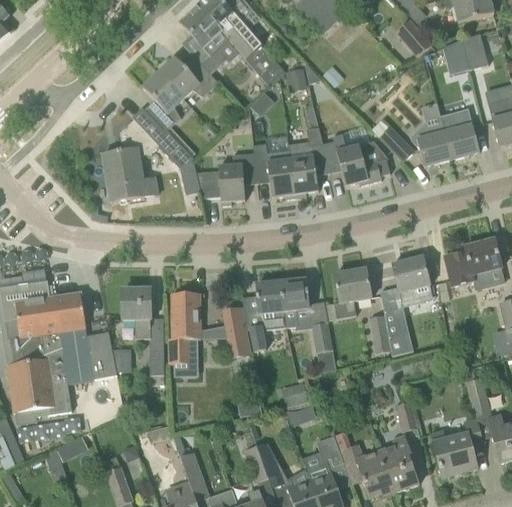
[(203,0),(199,4),(221,30),(228,39),(236,49),(238,52),(246,45),(252,51),(260,44),(261,43),(247,28),(245,25),(255,16),(257,19),(258,18),(241,0),(228,0),(225,3),(222,0),(203,0)]
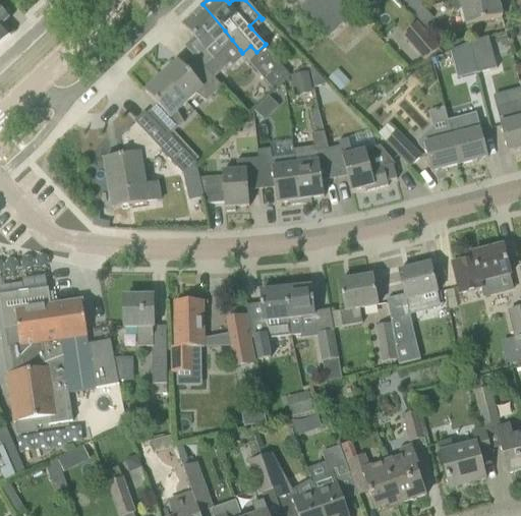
[(316,0),(338,23),(353,9),(345,0),(316,0)]
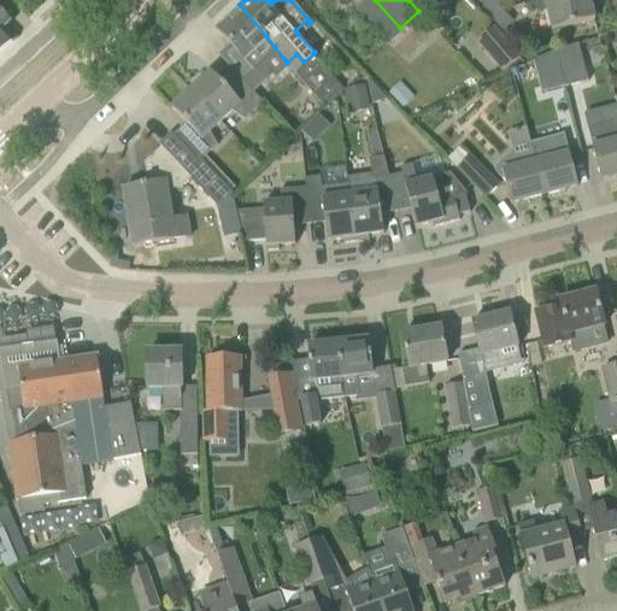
[(482,0),(480,3),(491,15),(501,5),(497,0),(482,0)]
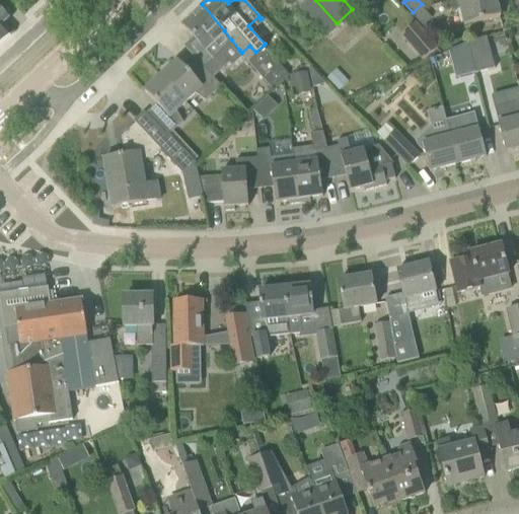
[(450,0),(452,9),(460,7),(464,21),(499,13),(495,0),(450,0)]
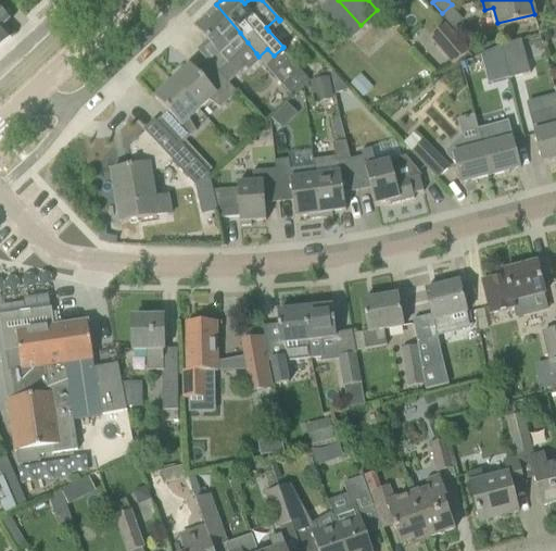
[(214,7),(196,23),(210,39),(228,60),(236,53),(249,66),(258,57),(256,53),(248,42),(240,33),(216,4),(214,7)]
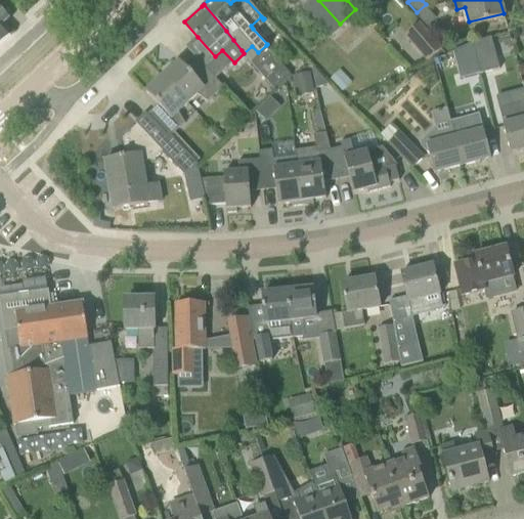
[(426,4),(417,12),(426,23),(435,14),(426,4)]
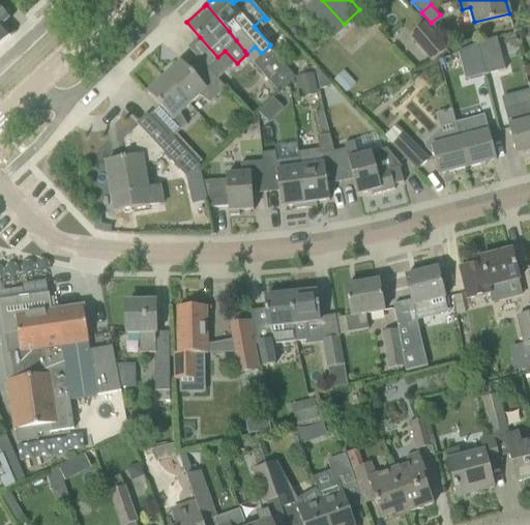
[(7,16),(0,6),(0,40),(10,32),(1,22),(7,16)]
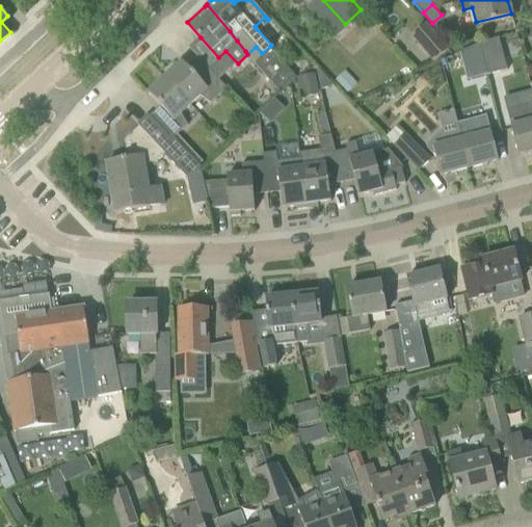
[(448,46),(425,19),(409,33),(432,59),(448,46)]
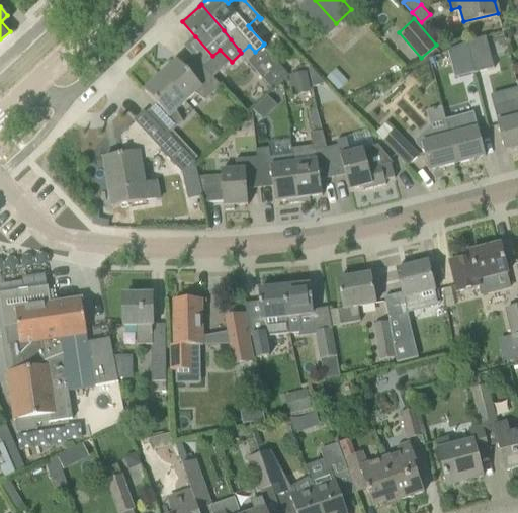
[(465,38),(473,70),(493,65),(485,33),(465,38)]
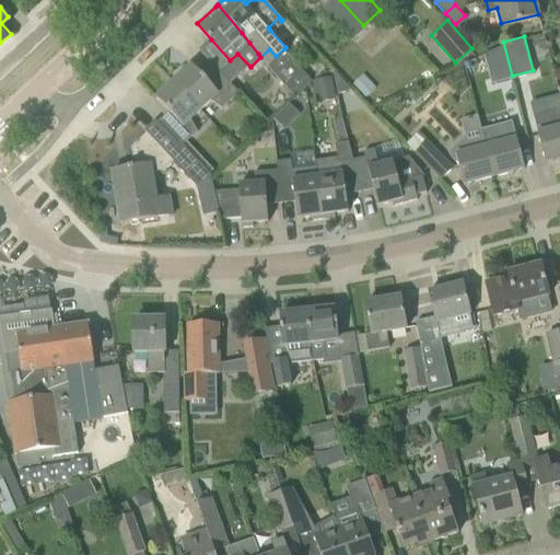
[(503,42),(483,51),(491,81),(512,76),(503,42)]
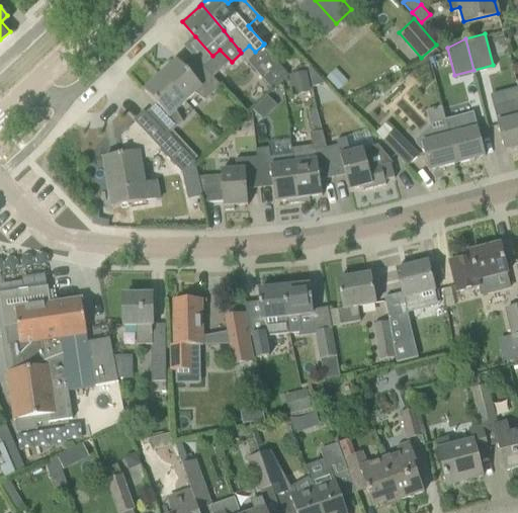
[(249,46),(241,53),(247,59),(269,85),(289,68),(283,62),(280,64),(271,53),(263,45),(255,52),(249,46)]
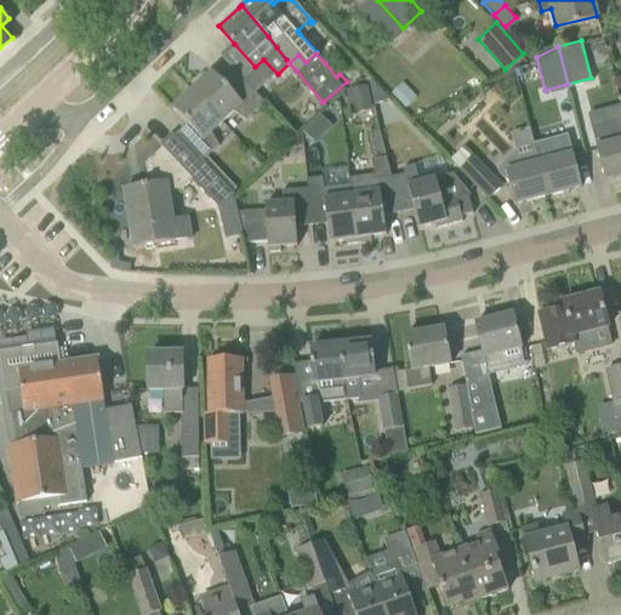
[(211,68),(192,86),(222,119),(233,108),(245,117),(263,100),(258,94),(241,75),(229,87),(211,68)]
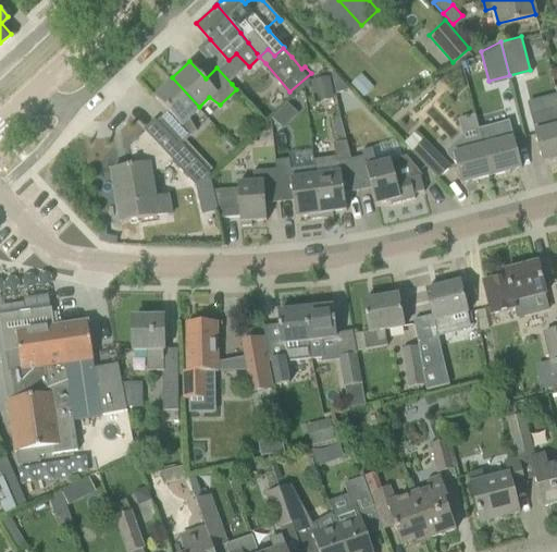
[(333,70),(331,71),(334,89),(348,87),(333,70)]
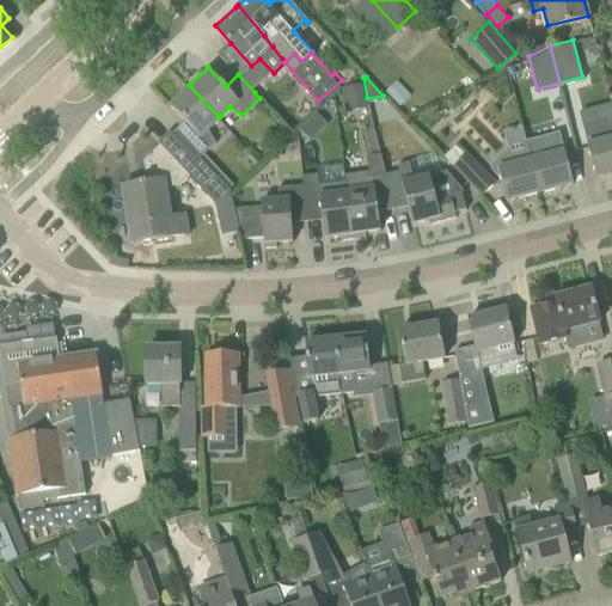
[(397,77),(385,87),(399,102),(410,92),(397,77)]
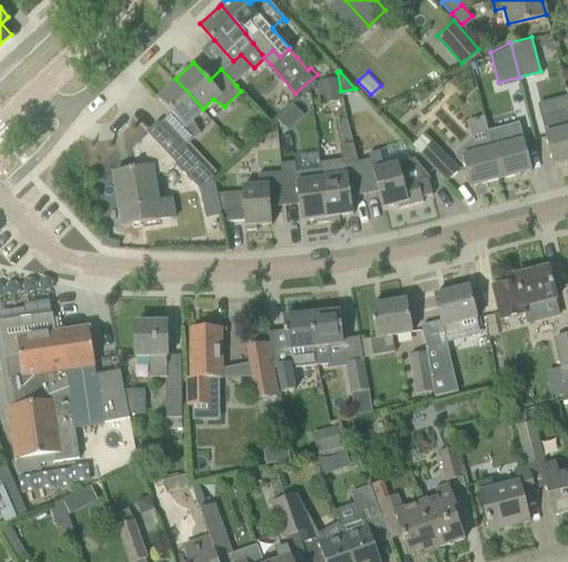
[(334,74),(316,79),(320,89),(336,85),(334,74)]
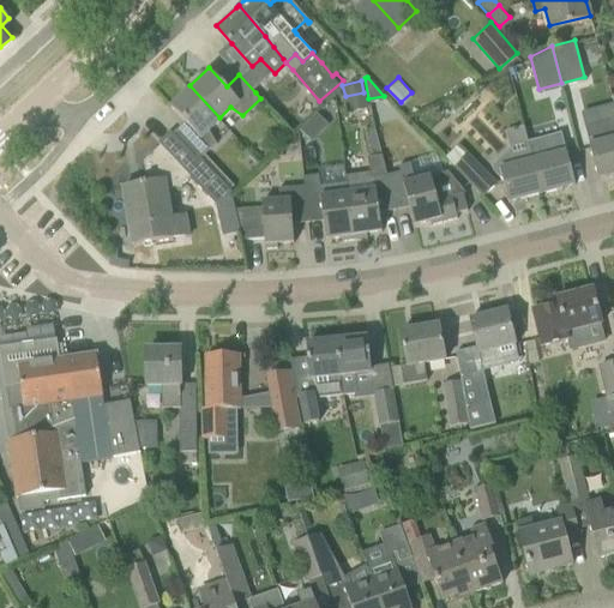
[(188,122),(176,133),(197,156),(199,154),(199,155),(216,140),(209,127),(220,118),(190,85),(170,103),(188,122)]
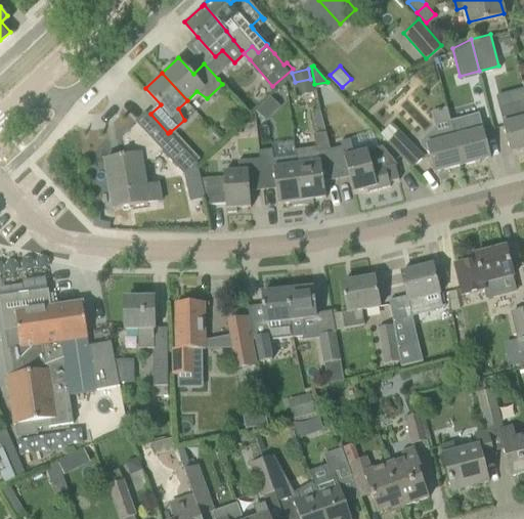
[(523,97),(498,104),(503,121),(505,129),(510,149),(523,144),(523,97)]
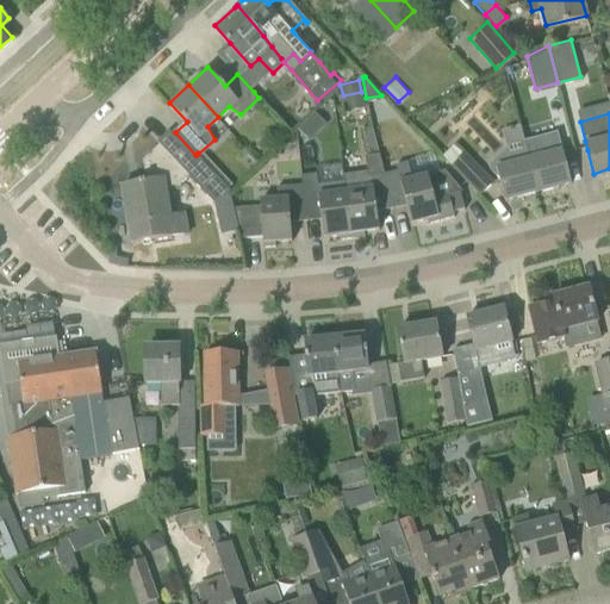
[(281,120),(271,130),(281,141),(291,131),(281,120)]
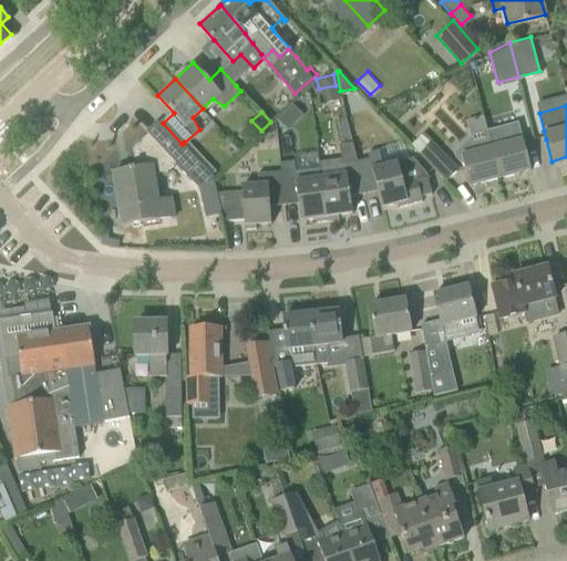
[(318,160),(319,167),(327,218),(339,216),(338,213),(352,210),(349,187),(362,184),(357,158),(356,158),(351,141),(350,141),(344,114),(336,116),(342,142),(338,143),(340,156),(318,160)]
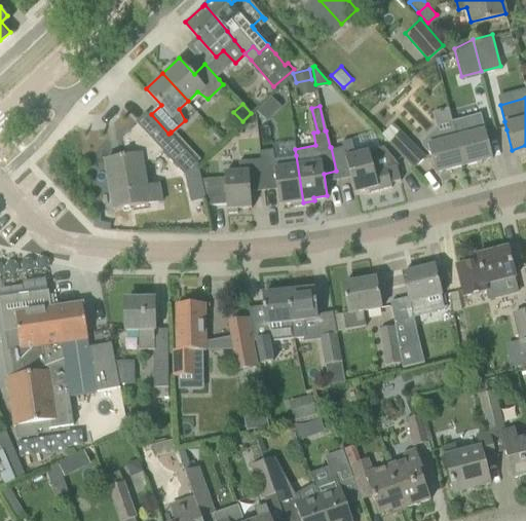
[(452,118),(451,119),(453,129),(455,128),(463,162),(492,155),(487,135),(485,126),(483,126),(480,112),(452,118)]
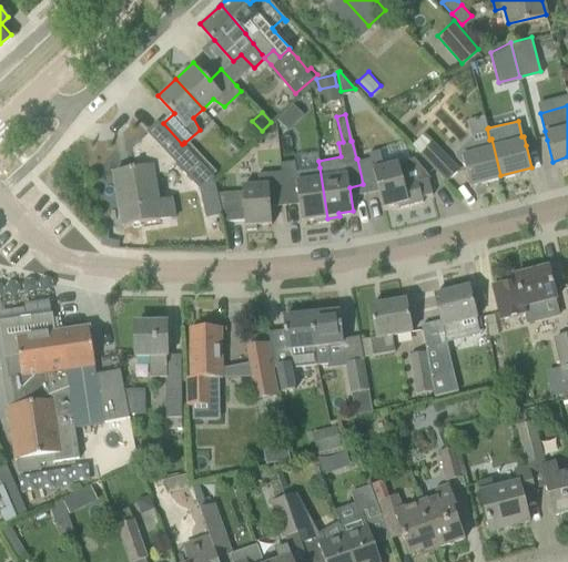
[(182,144),(163,123),(162,124),(152,134),(149,131),(132,145),(135,165),(114,169),(123,224),(160,217),(156,195),(152,171),(168,167),(175,160),(200,186),(213,173),(184,143),(184,142),(182,144)]
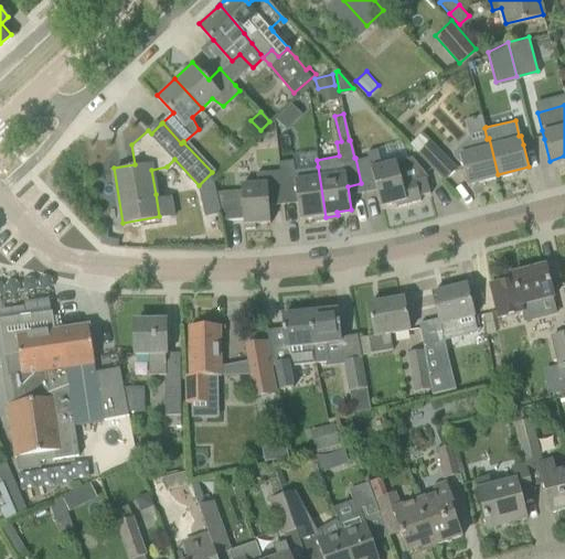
[(467,136),(450,153),(451,156),(450,157),(464,169),(467,182),(498,174),(489,138),(487,139),(484,128),(466,132),(467,136)]
